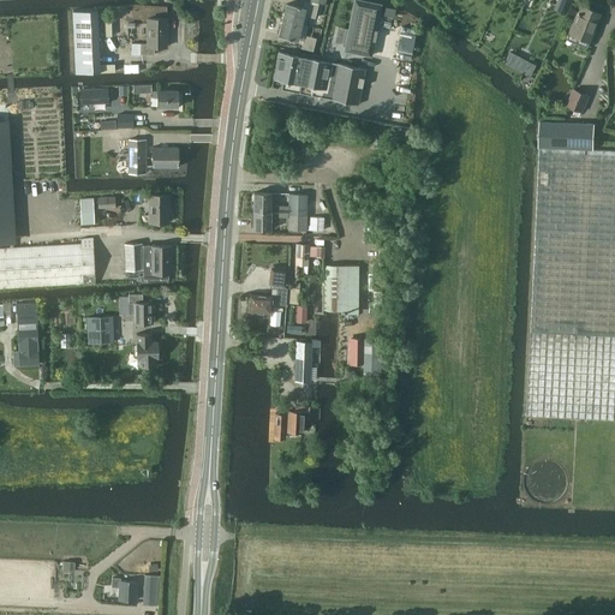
[(371,57),(381,5),(357,0),(354,0),(345,52),(371,57)]
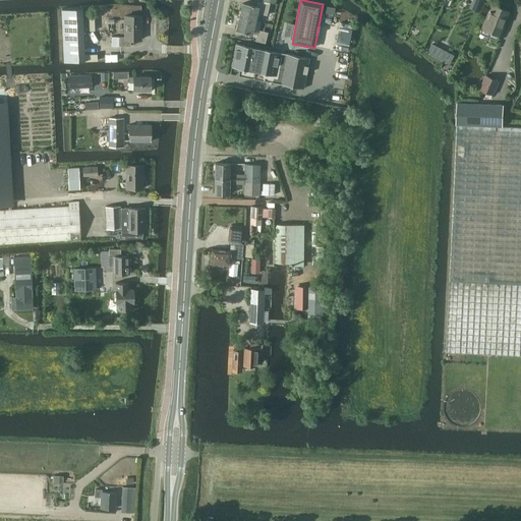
[(472,0),(469,7),(479,11),(483,0),(472,0)]
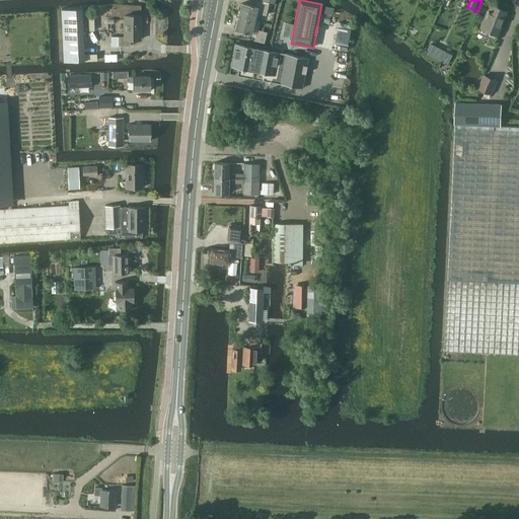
[(241,5),(238,17),(254,20),(256,13),(266,15),(268,5),(258,3),(256,8),(241,5)]
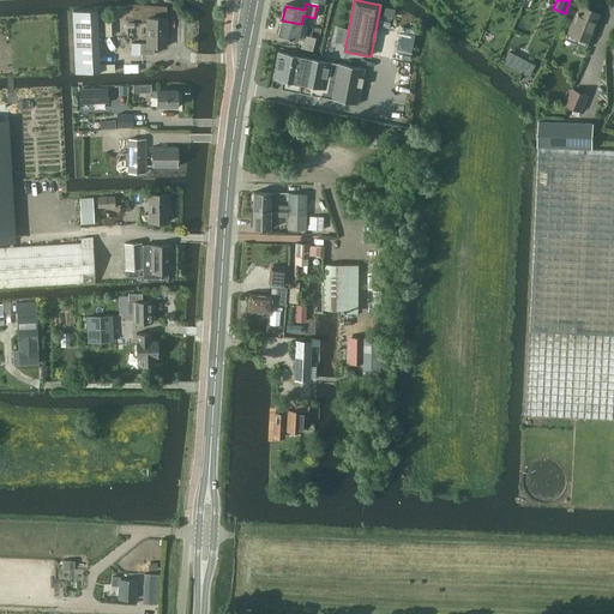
[(386,5),(384,13),(393,16),(396,7),(386,5)]
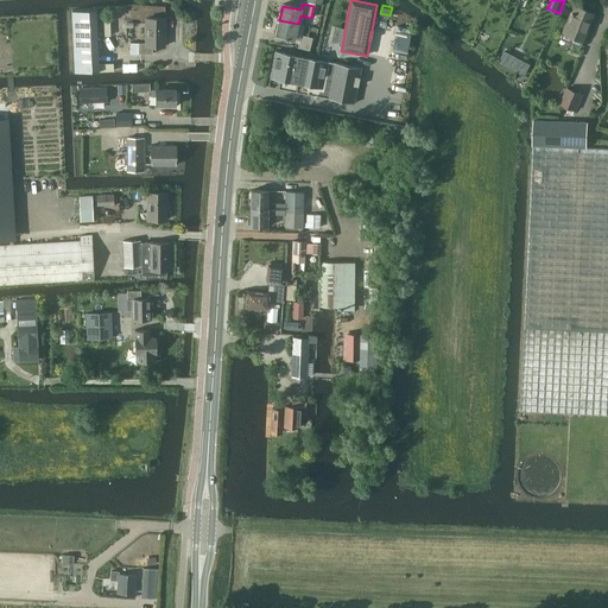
[(582,40),(588,27),(584,26),(590,13),(575,7),(564,32),(582,40)]
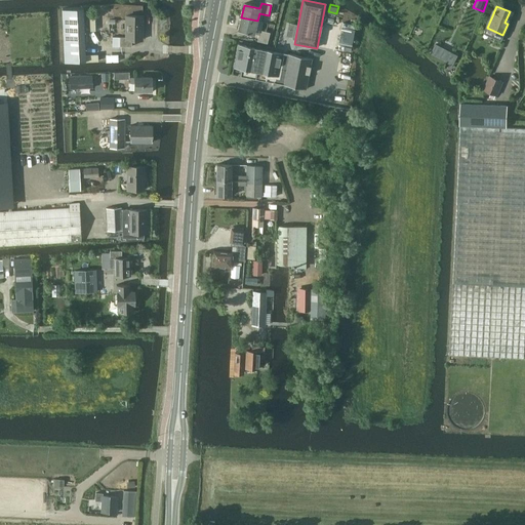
[(83,8),(63,9),(65,63),(99,62),(98,54),(85,54),(83,8)]
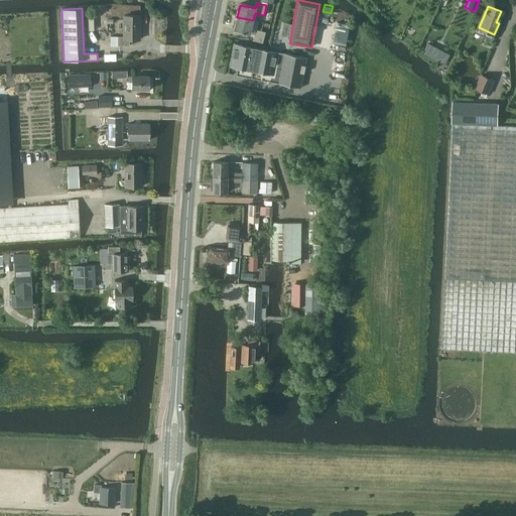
[(110,37),(110,46),(130,46),(130,40),(140,40),(140,17),(125,17),(124,37),(110,37)]
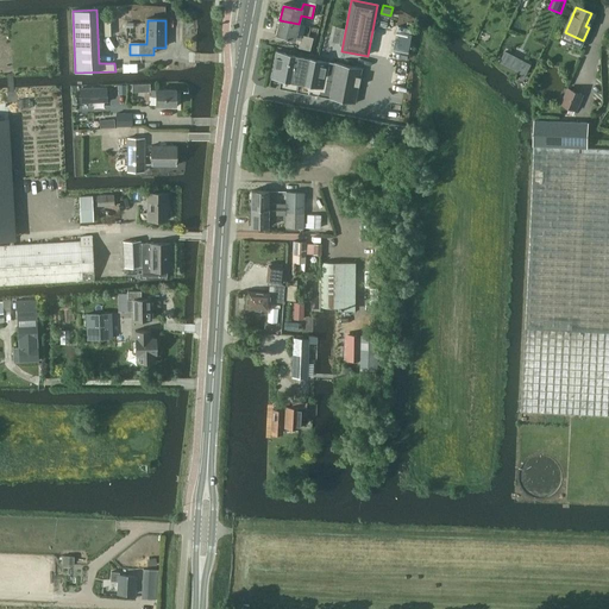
[(280,20),(277,36),(295,39),(300,41),(299,46),(311,50),(313,37),(301,35),(302,31),(297,30),(299,24),(280,20)]
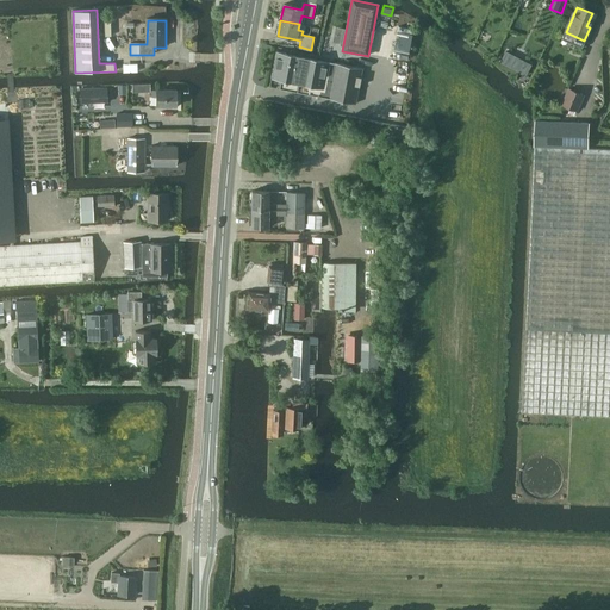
[(410,56),(411,31),(397,30),(396,55),(410,56)]
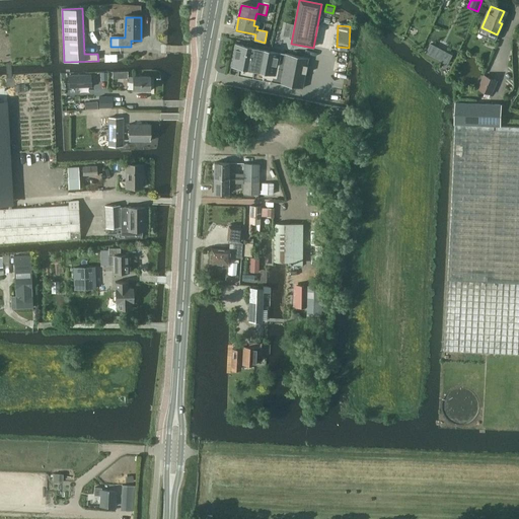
[(251,78),(257,50),(235,46),(231,67),(239,68),(238,76),(251,78)]
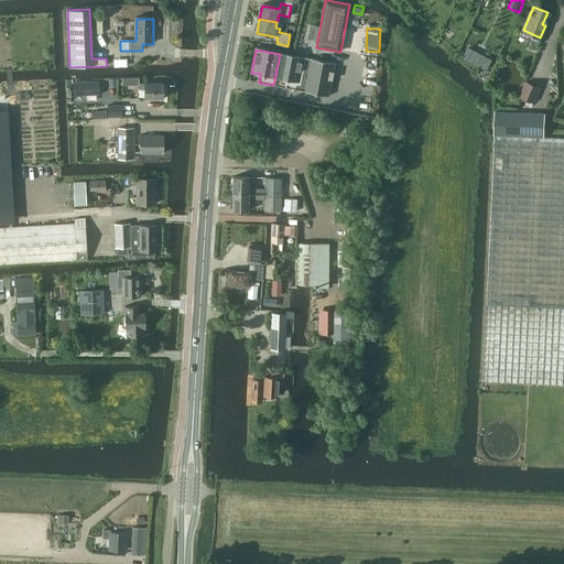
[(280,54),(273,85),(329,95),(334,64),(280,54)]
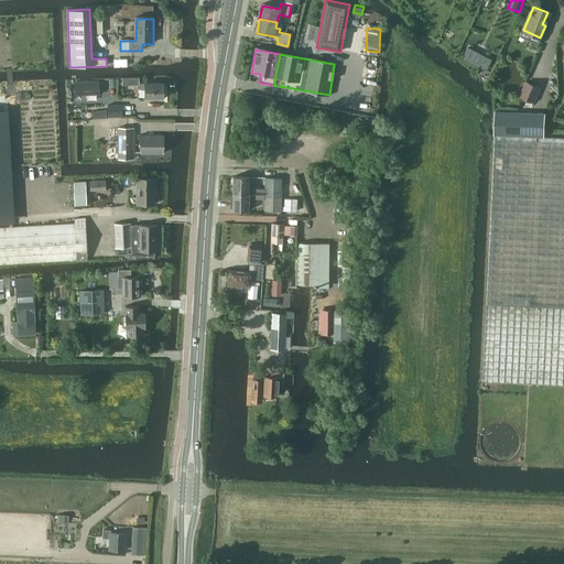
[(98,82),(74,82),(75,95),(99,95),(98,82)]
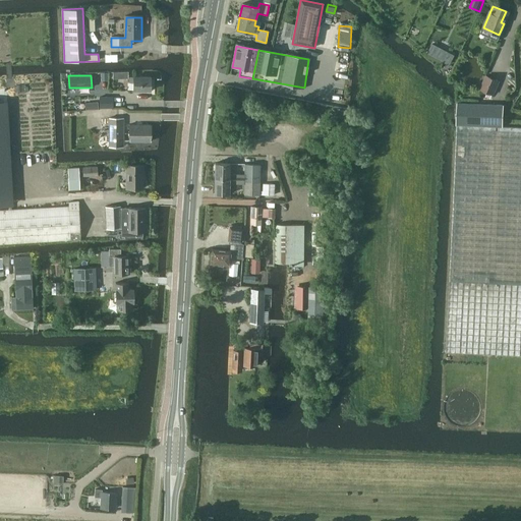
[(152,92),(152,78),(134,77),(134,78),(131,78),(130,83),(134,83),(134,91),(152,92)]
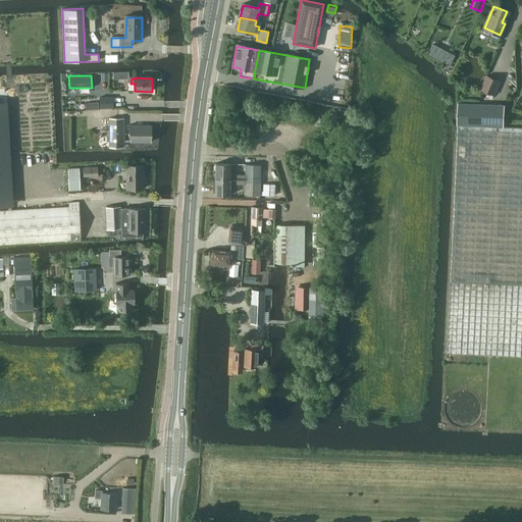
[(493,95),(499,82),(488,77),(482,90),(493,95)]
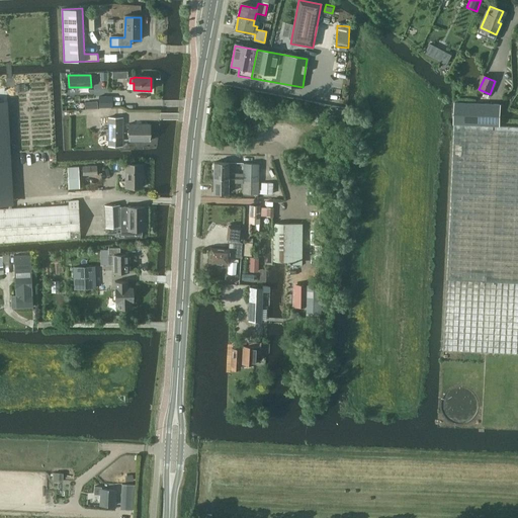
[(112,107),(112,96),(98,96),(98,107),(112,107)]
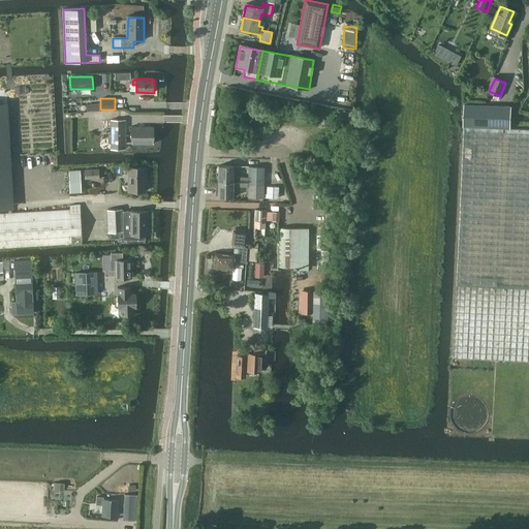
[(99,111),(99,99),(86,100),(87,111),(99,111)]
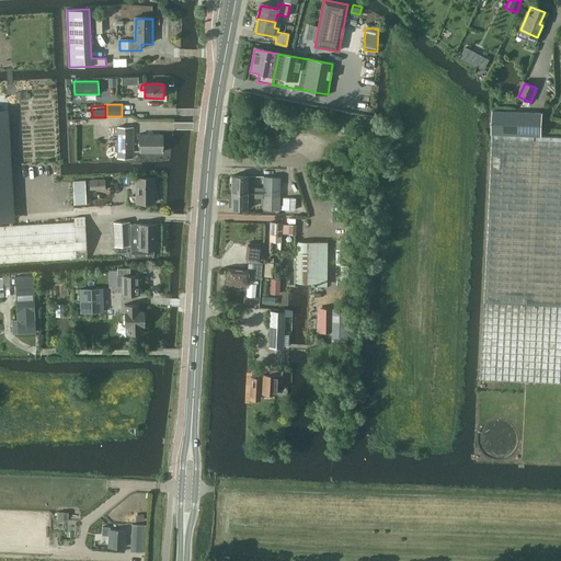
[(4,164),(1,110),(0,109),(0,220),(8,220),(4,175),(11,175),(11,164),(10,164),(4,164)]
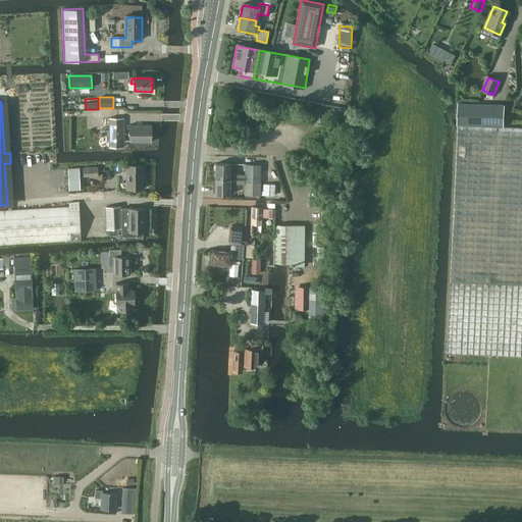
[(447,353),(491,355),(521,356),(521,126),(504,126),(505,105),(459,103),(458,124),(447,353)]
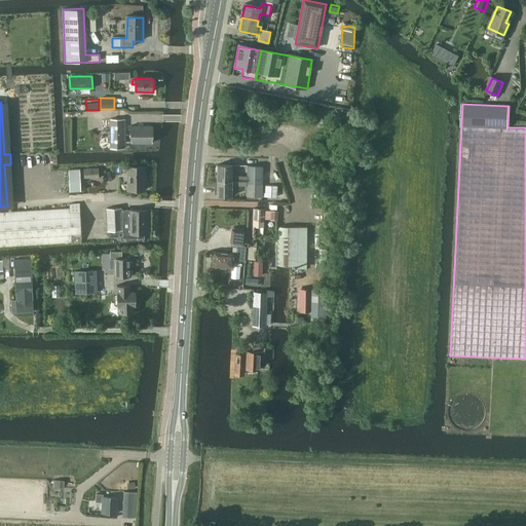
[(124,149),(125,120),(111,120),(110,148),(124,149)]
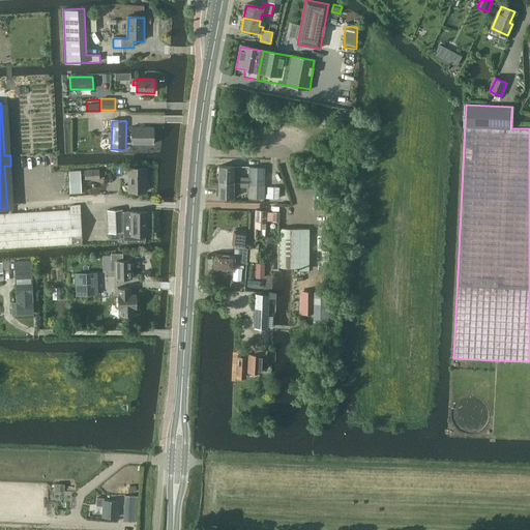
[(154,145),(154,128),(133,128),(133,145),(154,145)]
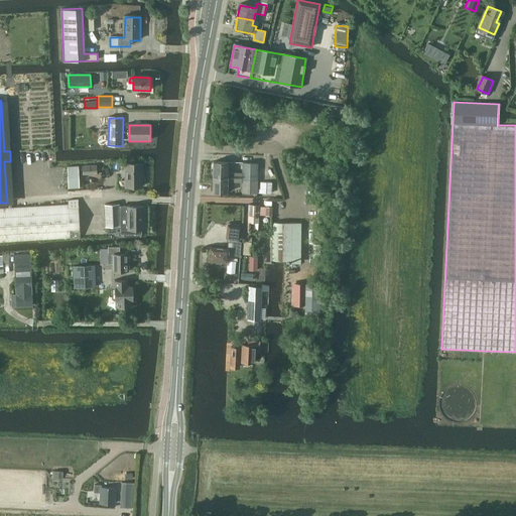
[(213,162),(213,177),(243,177),(242,180),(258,180),(258,164),(258,162),(242,162),(242,171),(227,171),(228,163),(213,162)]
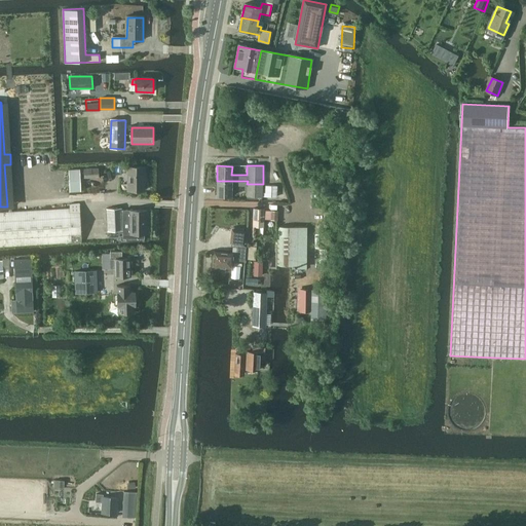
[(83,168),(84,178),(99,177),(99,167),(83,168)]
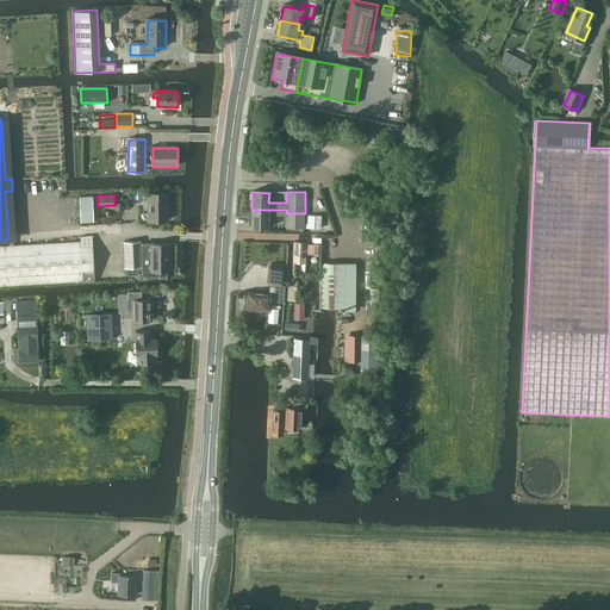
[(150,221),(168,221),(167,194),(149,195),(150,221)]
